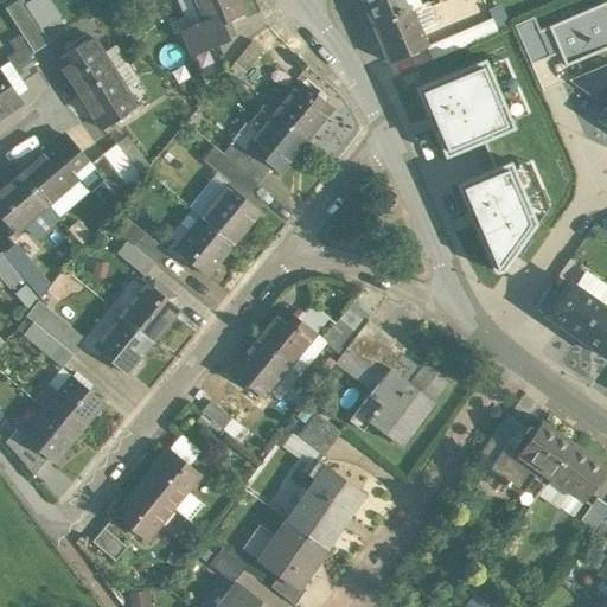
[(49,43),(20,0),(17,0),(4,10),(20,33),(32,53),(49,43)]
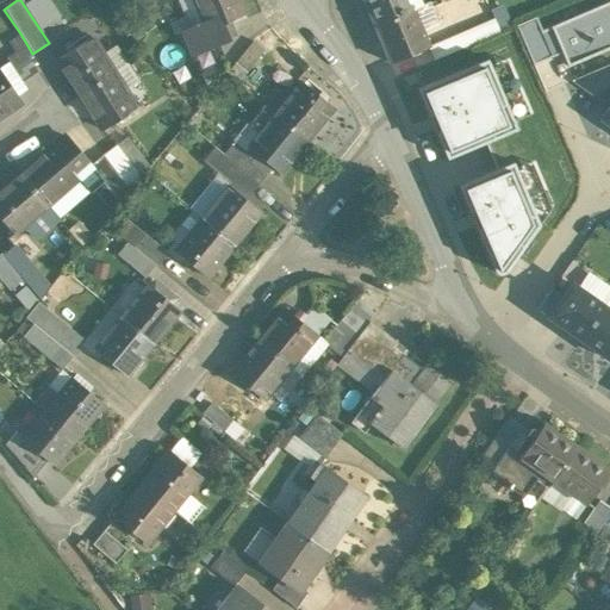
[(237,0),(193,0),(204,24),(206,31),(219,25),(243,14),(237,0)]
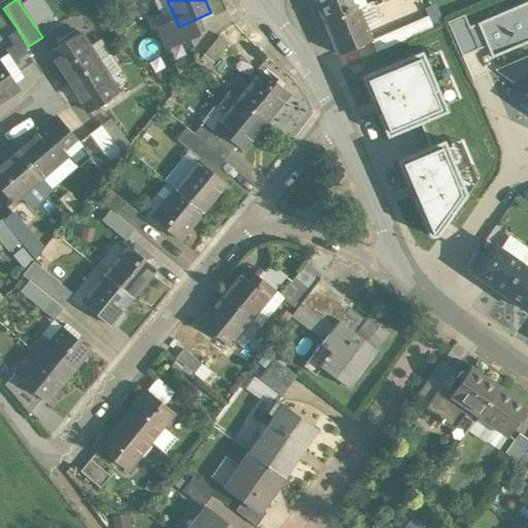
[(365,6),(361,0),(312,0),(323,25),(356,10),(365,6)]
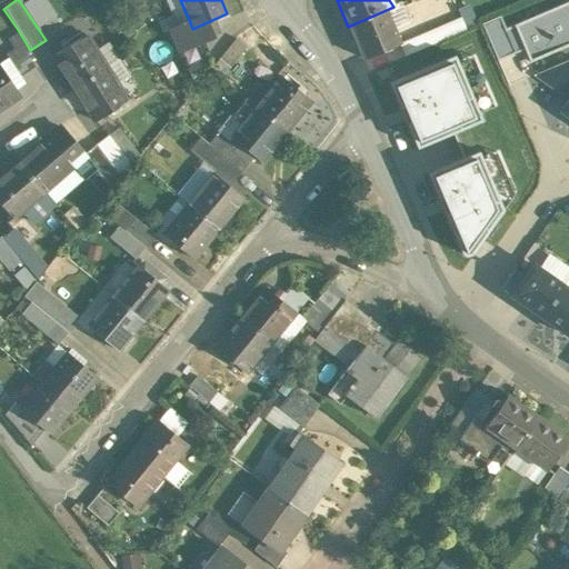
[(568,46),(568,2),(513,26),(521,42),(529,63),(568,46)]
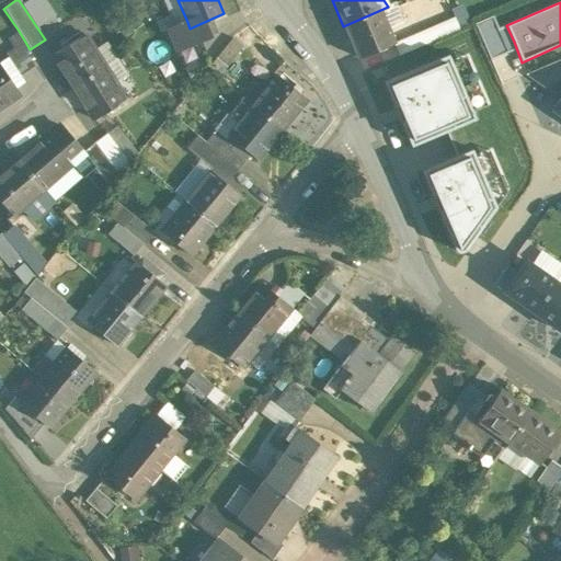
[(388,7),(378,11),(385,26),(395,22),(388,7)]
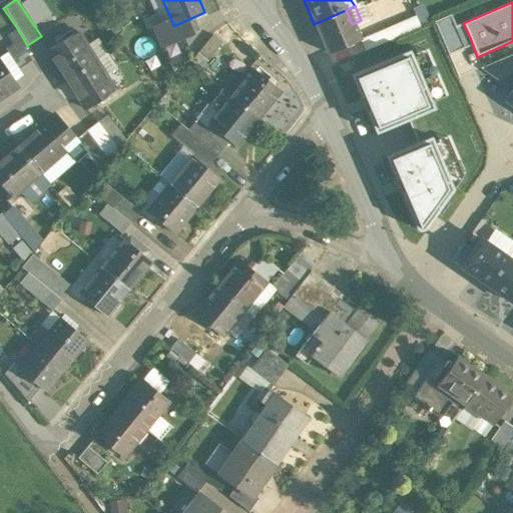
[(346,10),(314,24),(321,41),(319,44),(323,53),(327,54),(327,55),(360,42),(352,24),(346,10)]
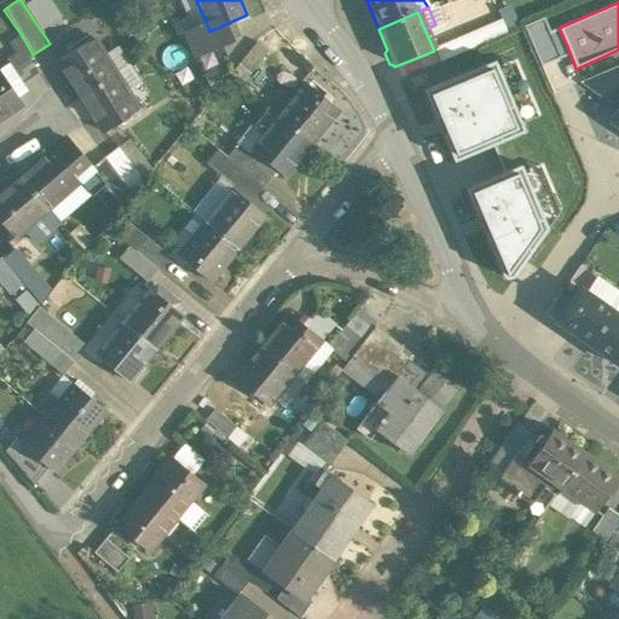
[(525,28),(541,67),(561,58),(559,50),(567,46),(559,28),(549,32),(544,19),(525,28)]
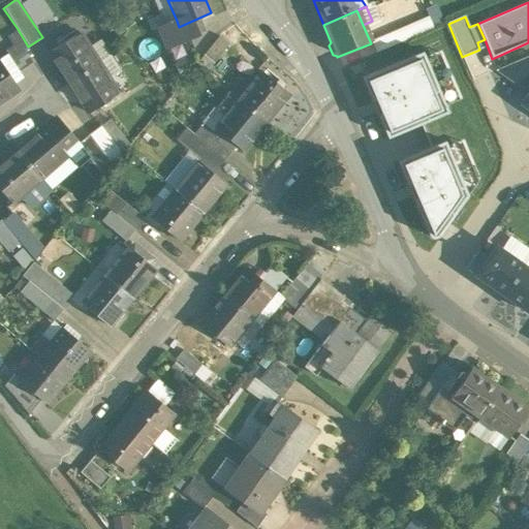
[(177,21),(157,29),(166,49),(189,39),(188,38),(195,35),(190,22),(179,27),(177,21)]
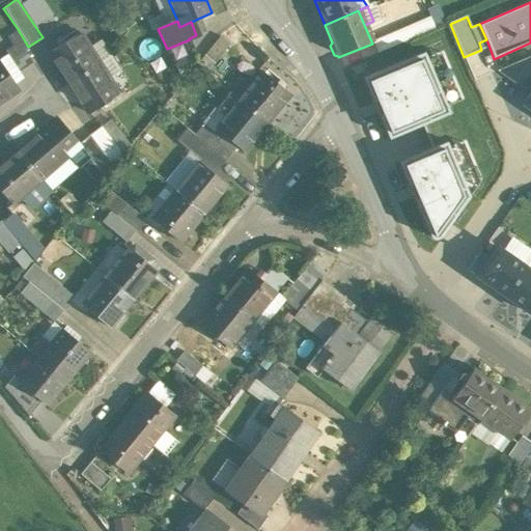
[(18,29),(6,36),(12,46),(18,43),(23,50),(28,47),(18,29)]
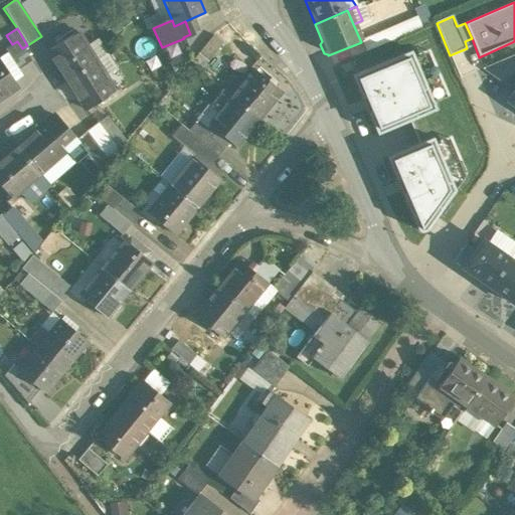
[(76,32),(47,50),(66,80),(96,62),(76,32)]
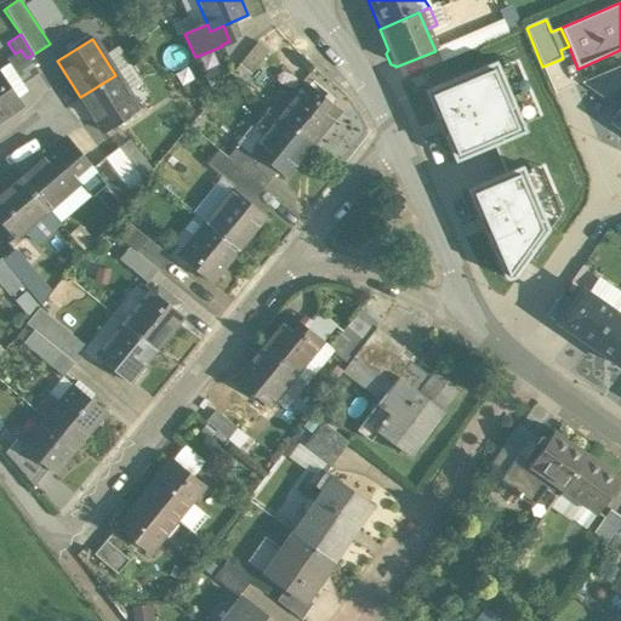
[(257,43),(229,77),(240,85),(268,51),(257,43)]
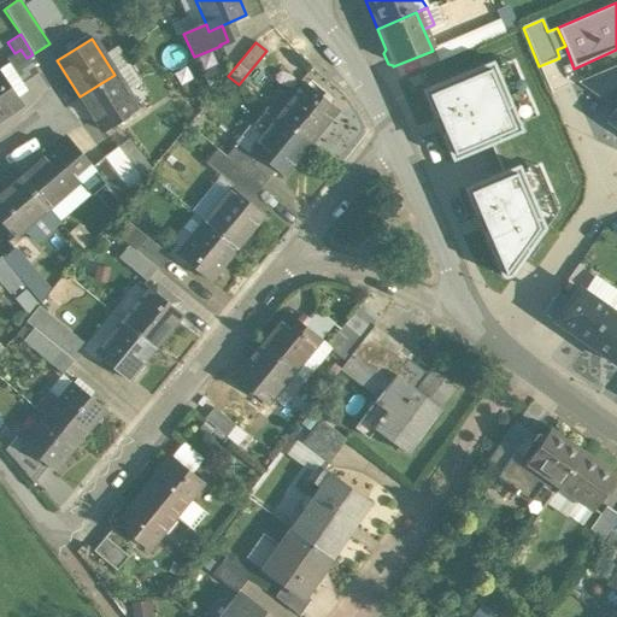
[(230,70),(221,46),(194,57),(210,95),(230,70)]
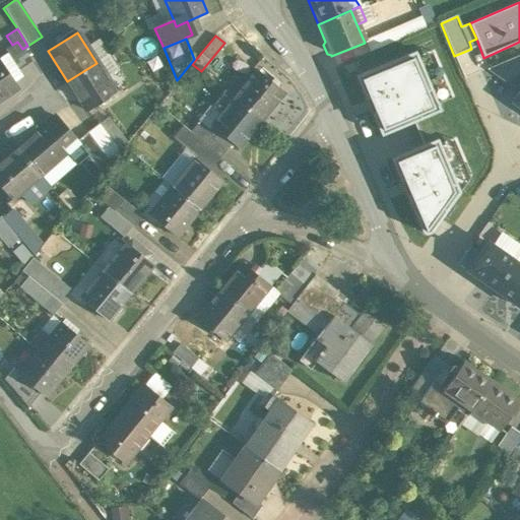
[(12,45),(5,50),(18,70),(30,62),(22,49),(17,42),(12,45)]
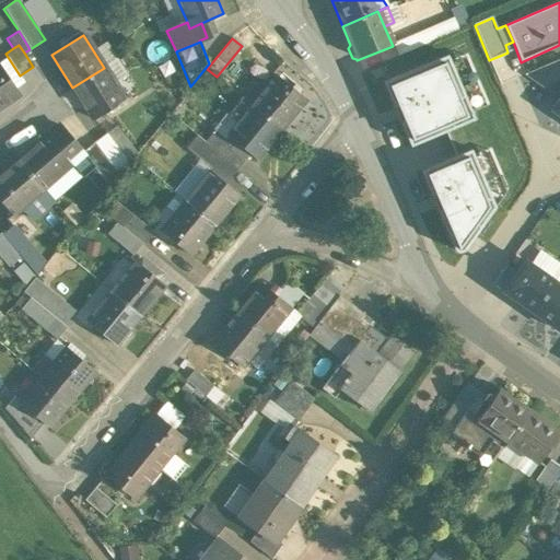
[(446,55),(382,83),(410,147),(474,118),(446,55)]
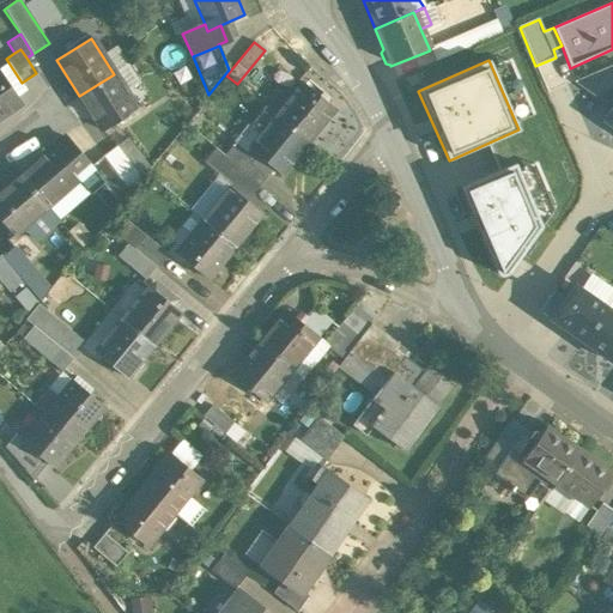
[(612,68),(575,86),(612,113),(612,68)]
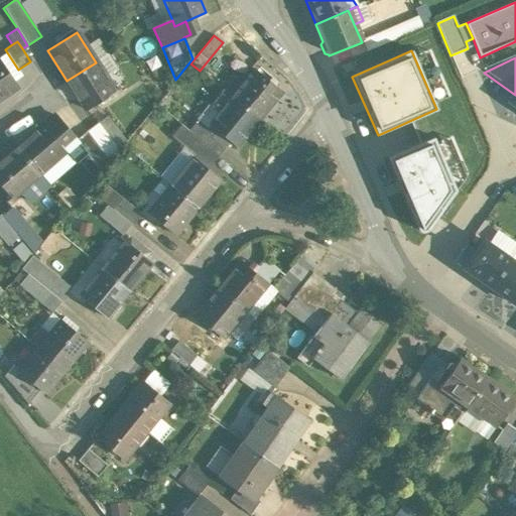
[(0,99),(17,88),(0,61),(0,99)]
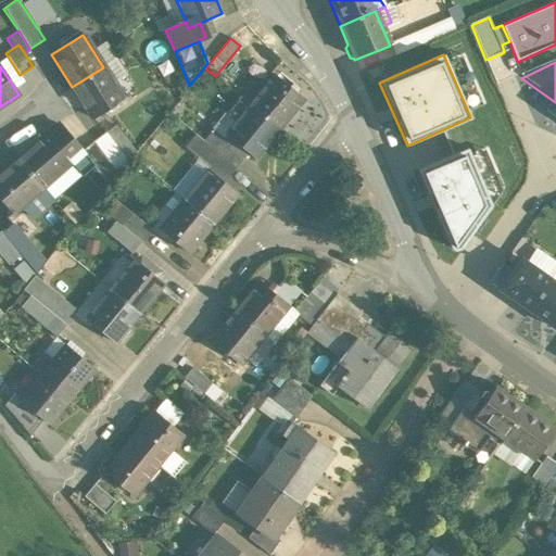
[(103,67),(72,87),(92,118),(123,99),(103,67)]
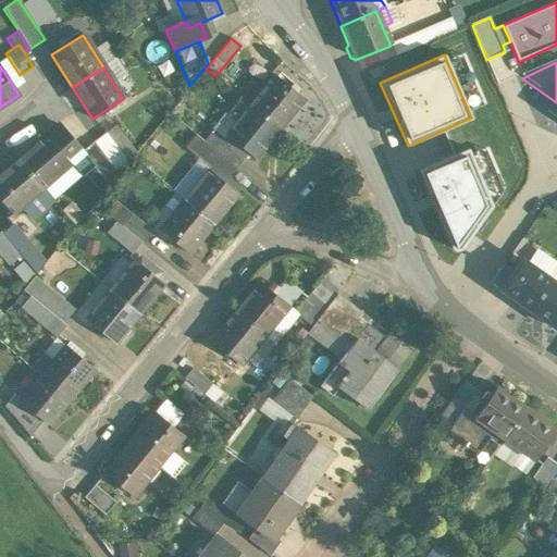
[(378,67),(368,72),(371,79),(381,75),(378,67)]
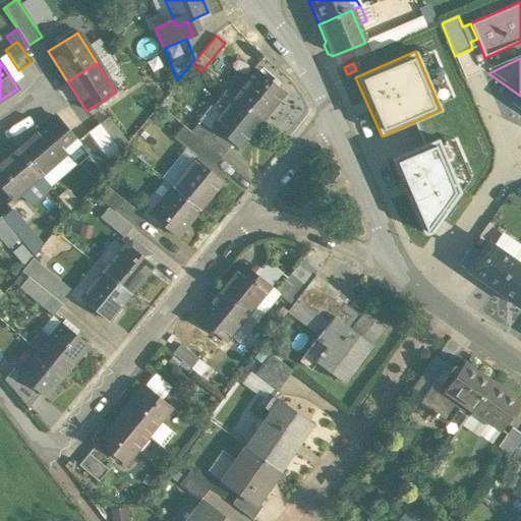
[(244,85),(234,99),(261,120),(283,93),(256,71),(244,85)]
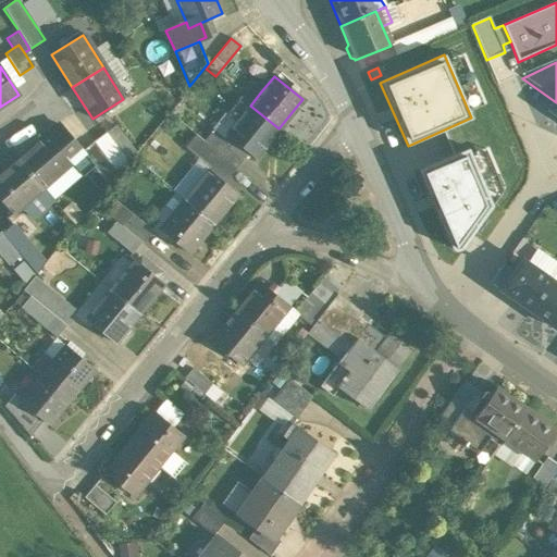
[(261,91),(251,84),(240,97),(250,106),(261,91)]
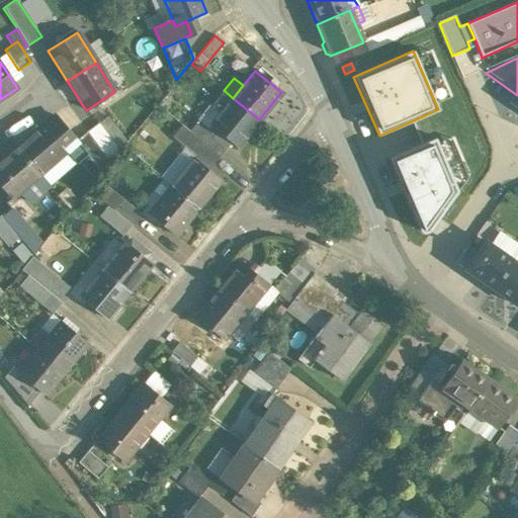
[(224,90),(210,106),(220,113),(233,98),(224,90)]
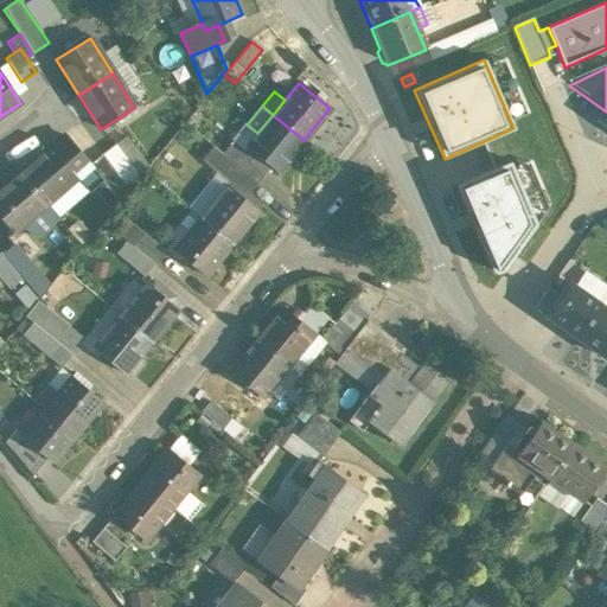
[(304,140),(273,115),(257,133),(247,147),(270,167),(278,173),(304,140)]
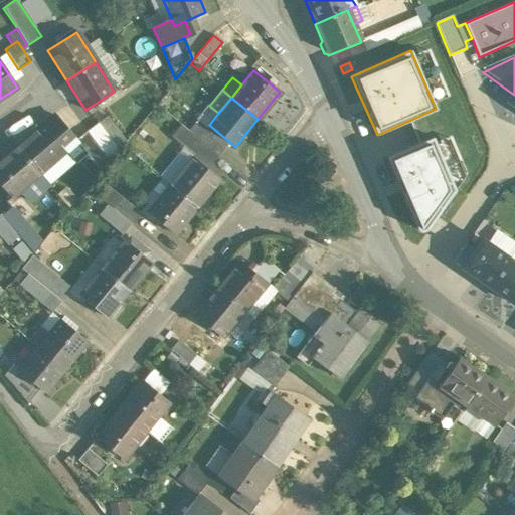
[(76,140),(57,118),(45,129),(64,152),(74,143),(77,141),(76,140)]
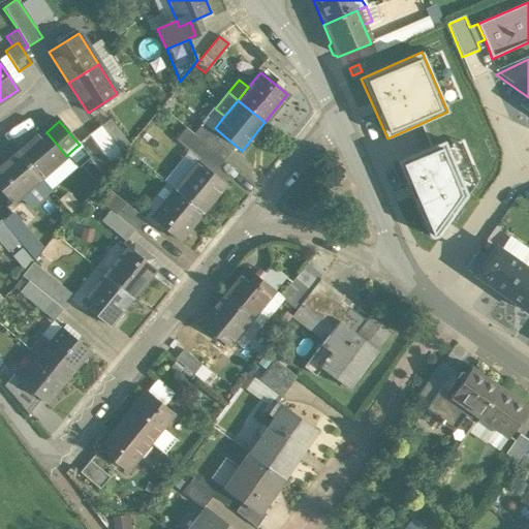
[(212,131),(203,123),(193,134),(223,160),(232,149),(212,131)]
